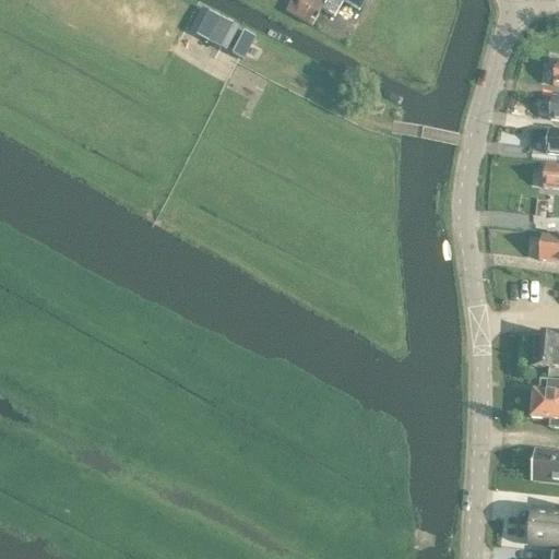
[(319,0),(289,0),(284,10),(300,19),(311,25),(324,2),(323,2),(319,0)]
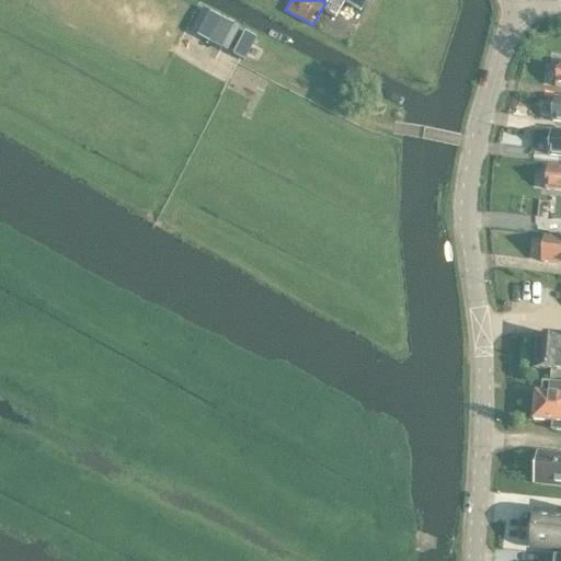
[(327,0),(321,10),(334,18),(344,1),(359,10),(364,0),(327,0)]
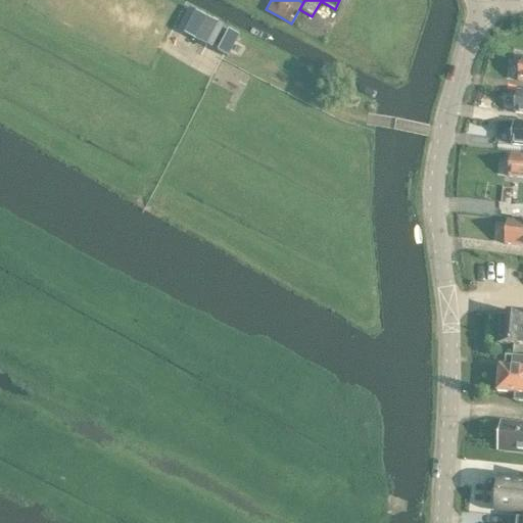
[(205,16),(193,10),(182,33),(193,38),(205,16)]
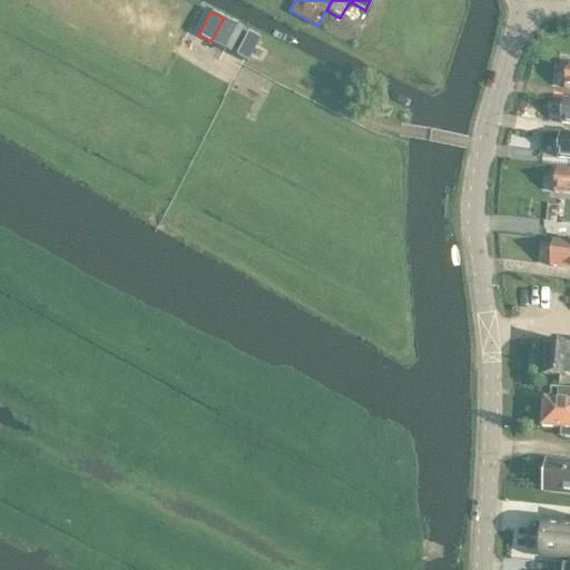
[(224,49),(237,25),(224,18),(212,42),(224,49)]
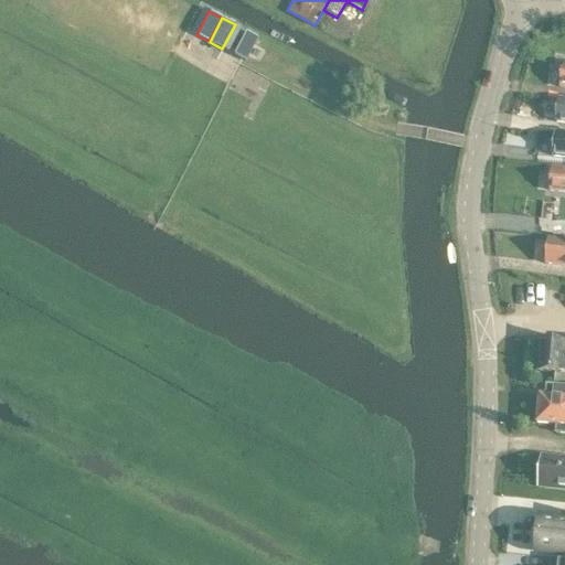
[(257,38),(245,31),(233,54),(245,61),(257,38)]
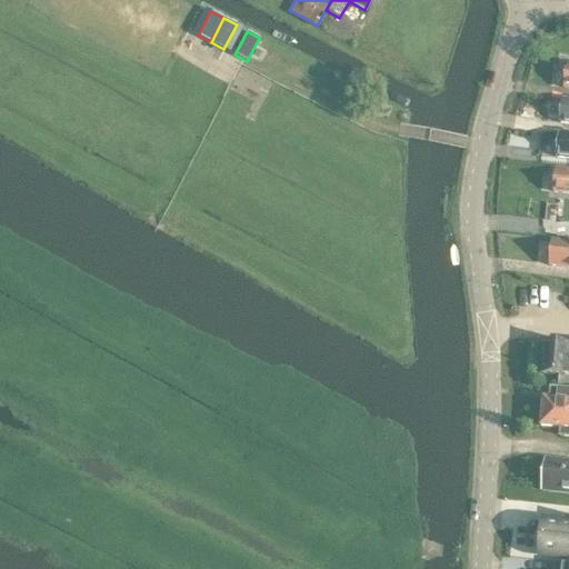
[(557,157),(568,158),(568,135),(559,133),(557,157)]
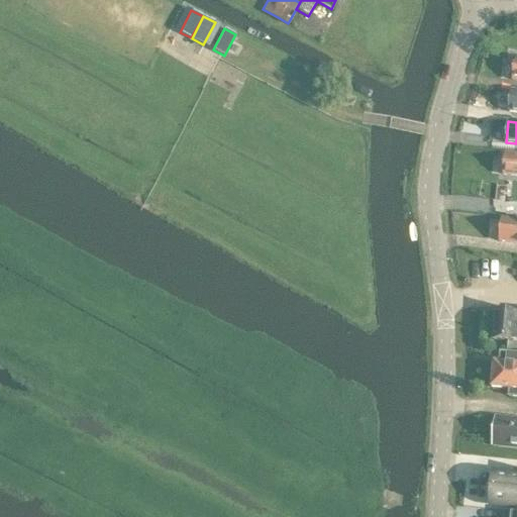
[(516,175),(516,153),(505,153),(503,174),(516,175)]
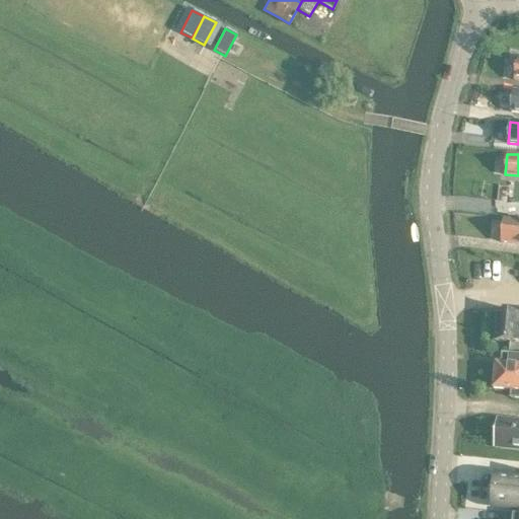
[(499,236),(501,240),(501,241),(518,243),(518,221),(503,220),(502,228),(499,231),(499,236)]
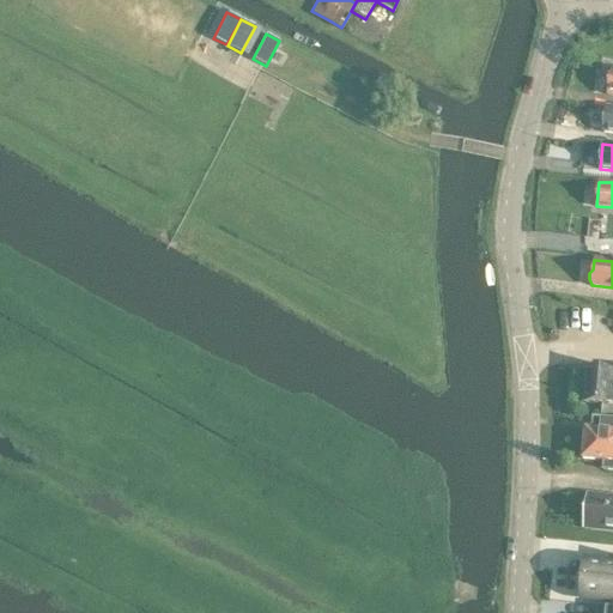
[(612,369),(588,368),(584,402),(611,405),(611,404),(612,404),(612,369)]
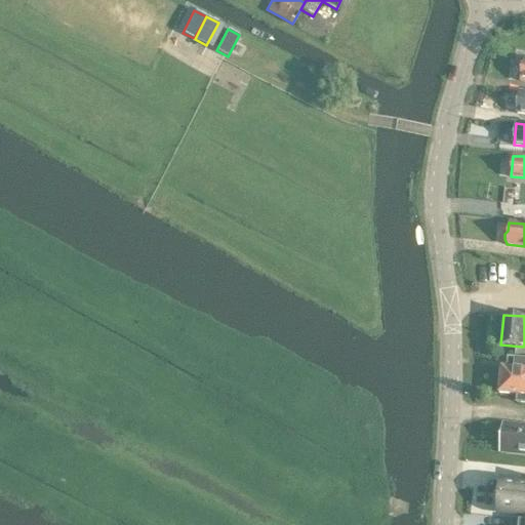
[(499,393),(517,395),(516,402),(524,402),(524,359),(514,358),(513,369),(501,368),(499,393)]
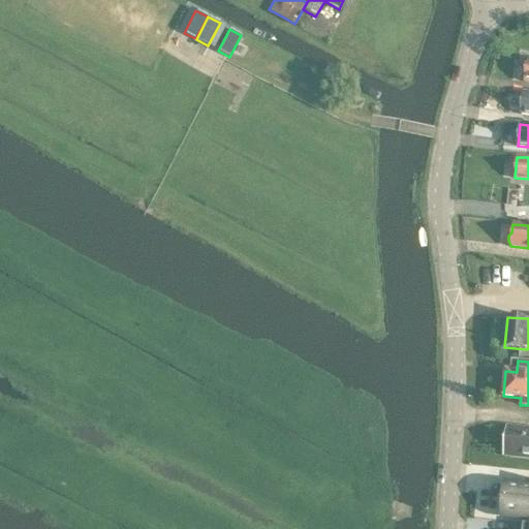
[(503,456),(528,458),(528,429),(506,427),(503,456)]
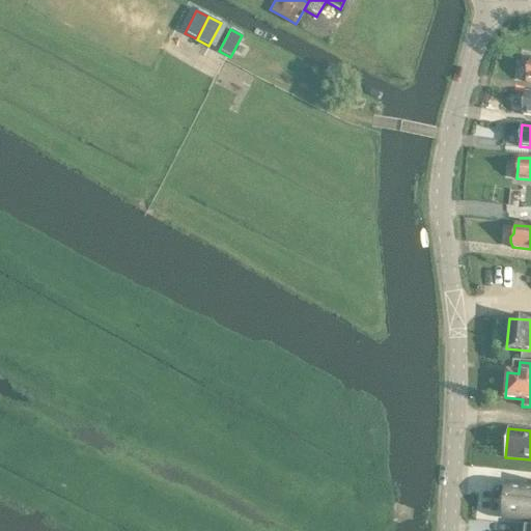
[(504,515),(504,518),(529,521),(530,520),(530,484),(529,485),(529,487),(508,484),(504,515)]
